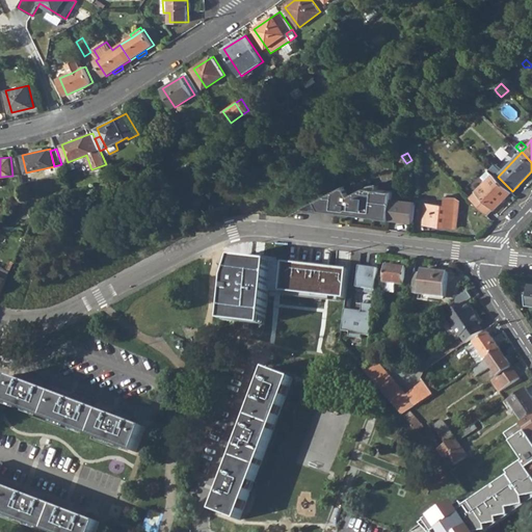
[(483,177),(486,181),(495,173),(490,169),(483,177)]
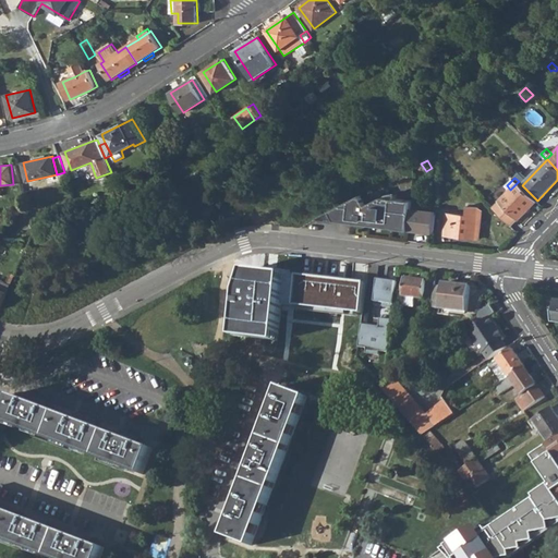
[(537,201),(522,185),(519,181),(510,190),(493,207),(512,227),(537,201)]
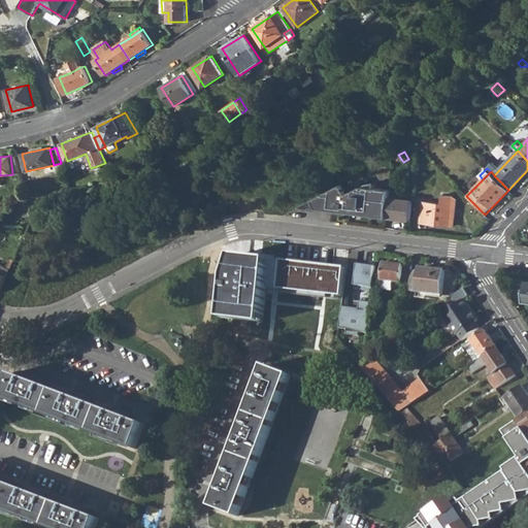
[(348,194),(342,185),(301,206),(305,207),(305,208),(319,209),(319,208),(333,210),(333,206),(351,208),(351,212),(373,216),(373,210),(388,212),(387,217),(388,217),(390,198),(391,190),(363,187),(349,194),(348,194)]
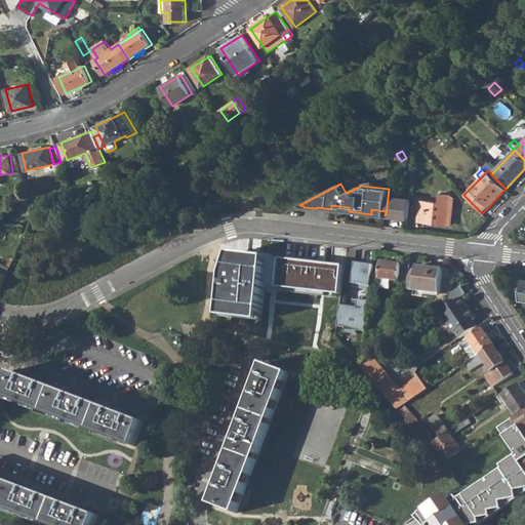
[(455,197),(451,194),(441,193),(440,202),(421,200),(419,220),(452,225),(455,197)]
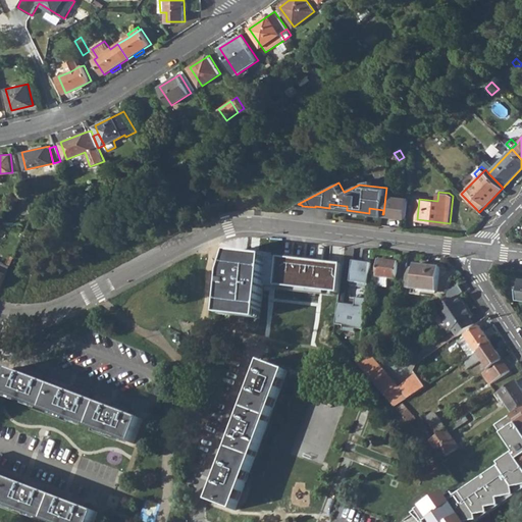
[(406,218),(409,199),(385,196),(383,214),(383,215),(406,218)]
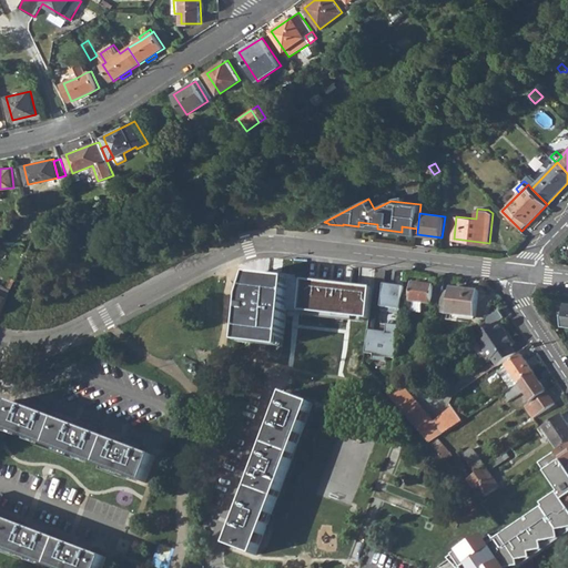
[(240,344),(284,347),(291,279),(250,275),(243,294),(240,344)]
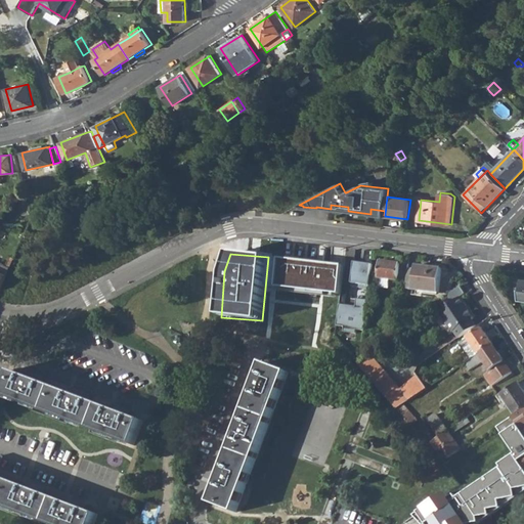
[(276,288),(340,294),(343,264),(279,257),(276,288)]
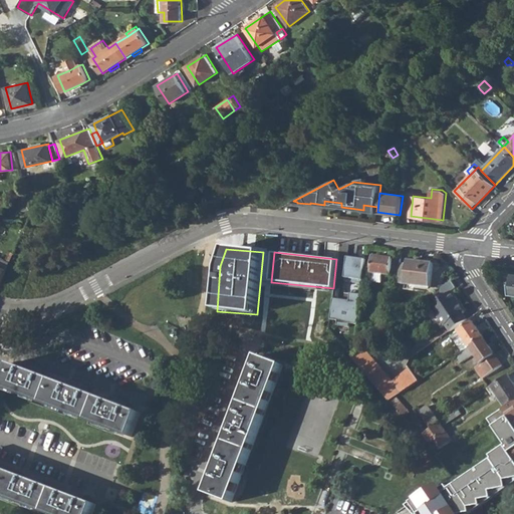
[(8,260),(0,256),(0,284),(1,285),(11,262),(8,260)]
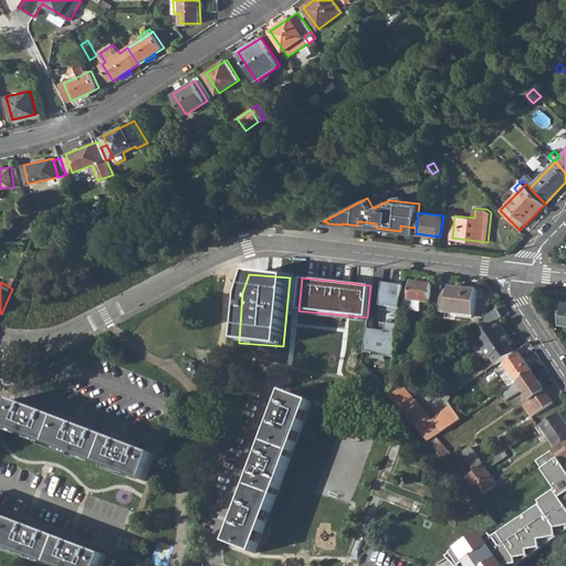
[(431,304),(433,285),(411,282),(408,311),(420,312),(421,302),(431,304)]
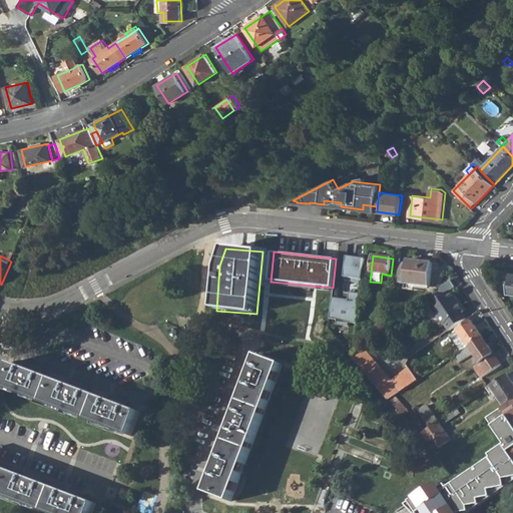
[(366,259),(348,257),(345,281),(363,283),(366,259)]
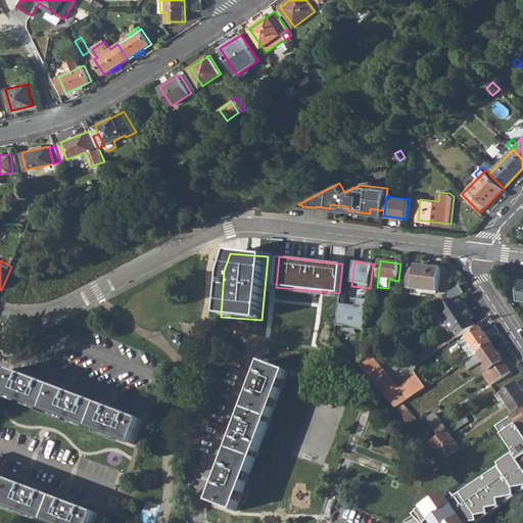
[(426,269),(426,267),(416,265),(416,269),(408,268),(406,288),(413,289),(412,294),(421,295),(422,290),(438,292),(441,269),(430,267),(430,270),(426,269)]
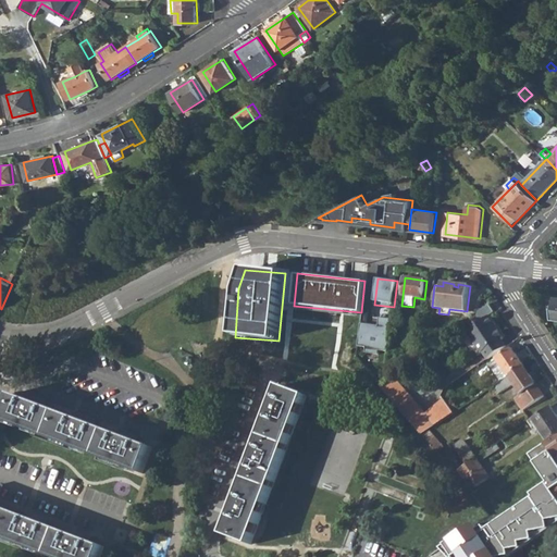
[(503,341),(495,327),(496,326),(490,317),(466,333),(466,334),(481,356),(482,355),(486,360),(506,348),(502,342),(503,341)]
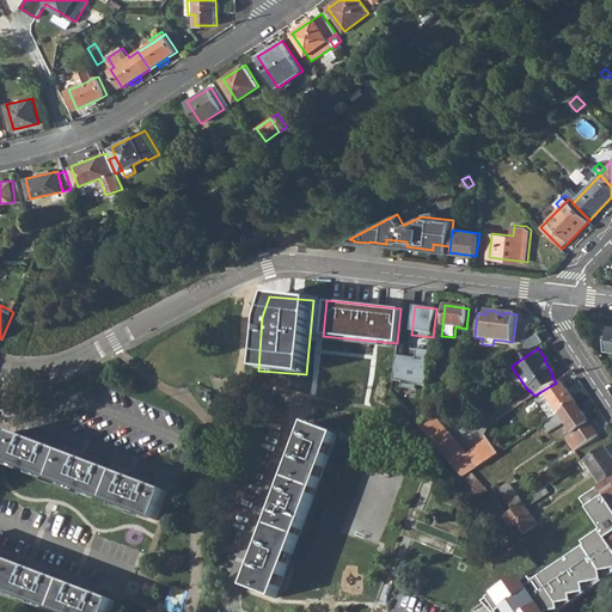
[(397,355),(395,380),(403,381),(402,387),(416,389),(417,384),(427,385),(430,350),(417,349),(416,357),(397,355)]
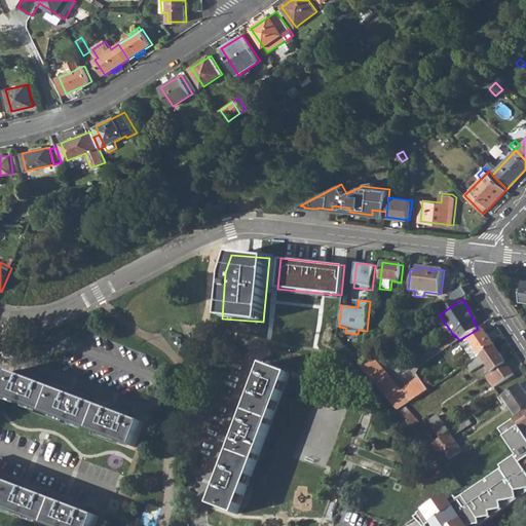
[(403,340),(428,323),(405,322),(403,340)]
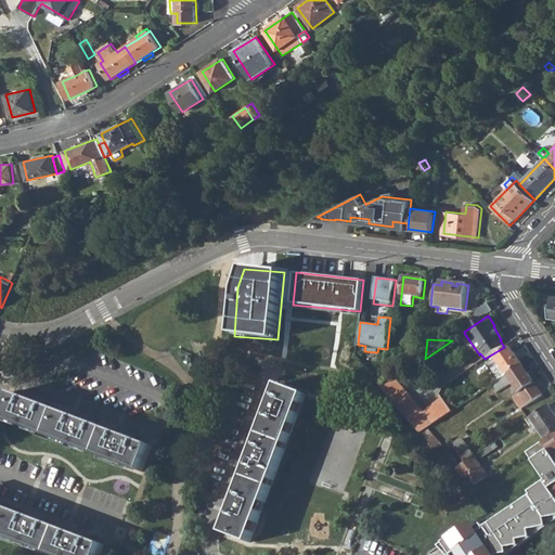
[(500,381),(523,365),(511,347),(495,357),(495,358),(488,363),(500,381)]
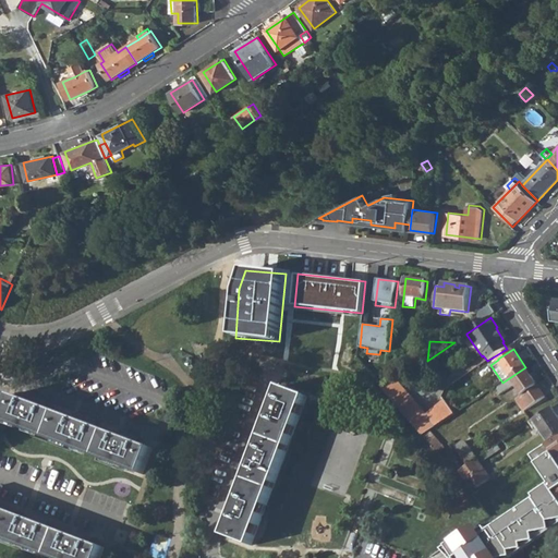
[(523,396),(538,386),(525,367),(502,383),(495,388),(499,393),(500,396),(517,385),(523,396)]
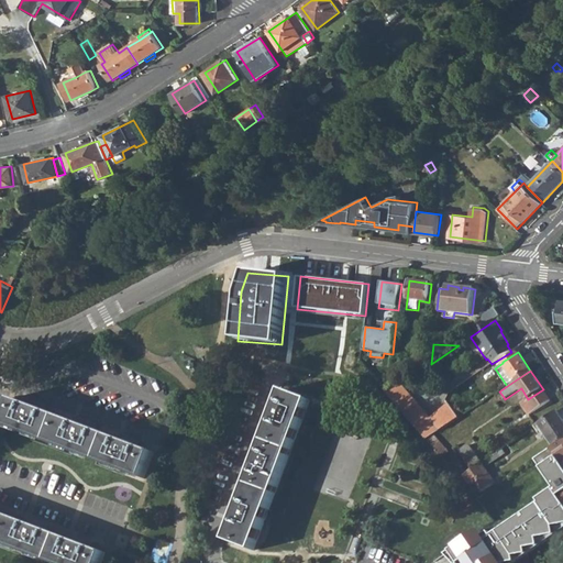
[(409,419),(423,409),(401,385),(387,394),(409,419)]
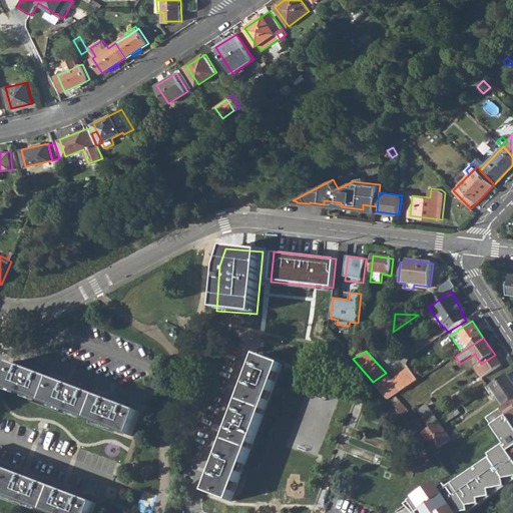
[(230,500),(283,364),(259,354),(252,370),(249,378),(234,416),(232,424),(217,461),(214,469),(206,491),(230,500)]
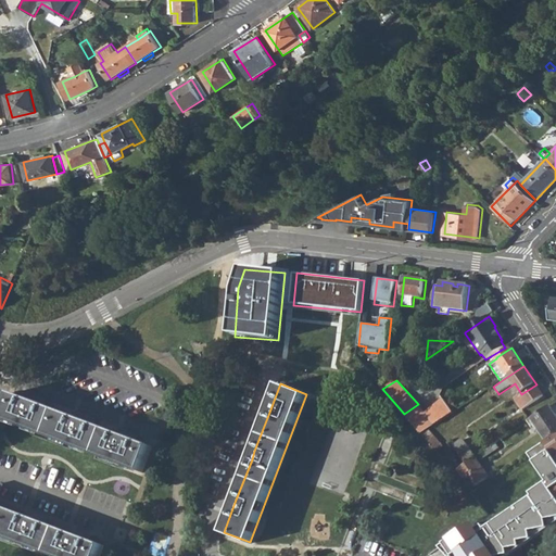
[(522,411),(544,396),(536,384),(521,394),(515,399),(522,411)]
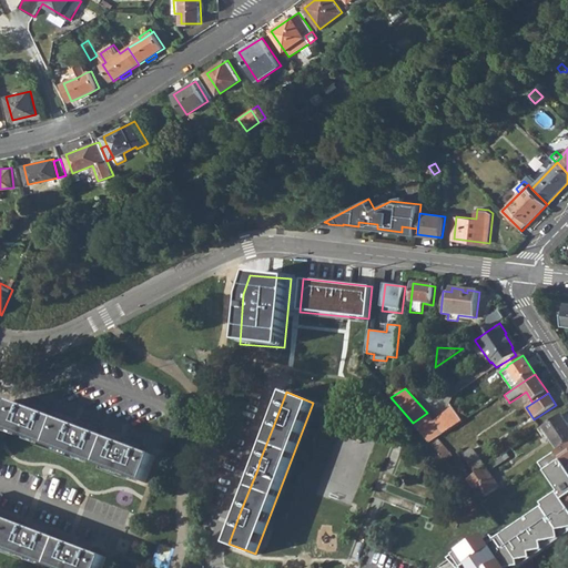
[(42,413),(33,409),(13,402),(3,428),(146,484),(156,456),(137,448),(128,445),(92,432),(83,428),(42,413)]
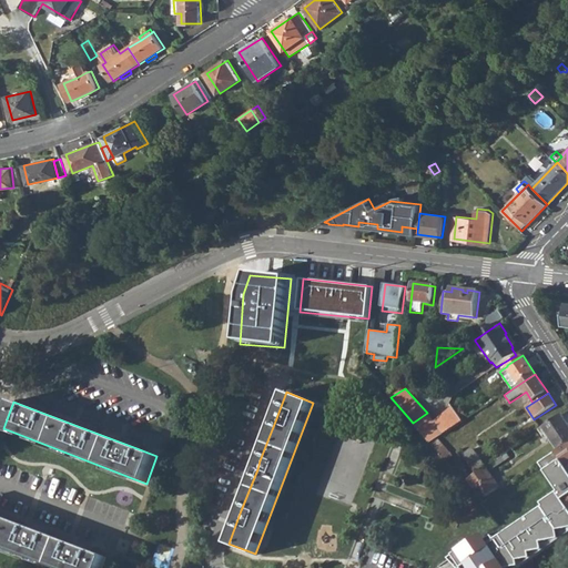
[(453,408),(435,422),(427,413),(413,423),(432,444),(438,438),(464,422),(453,408)]
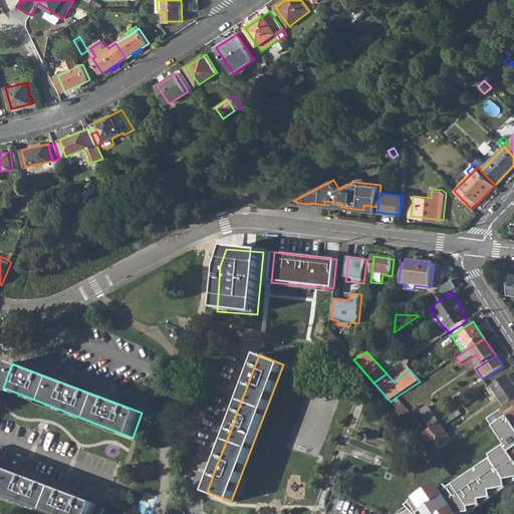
[(513,381),(510,376),(493,388),(507,409),(513,404),(513,381)]
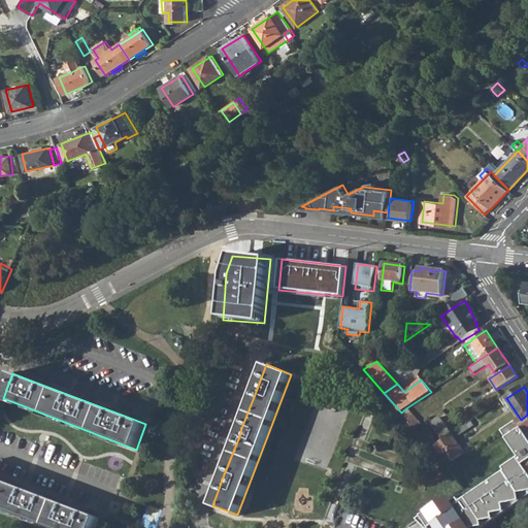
[(416,429),(422,424),(407,407),(401,413),(416,429)]
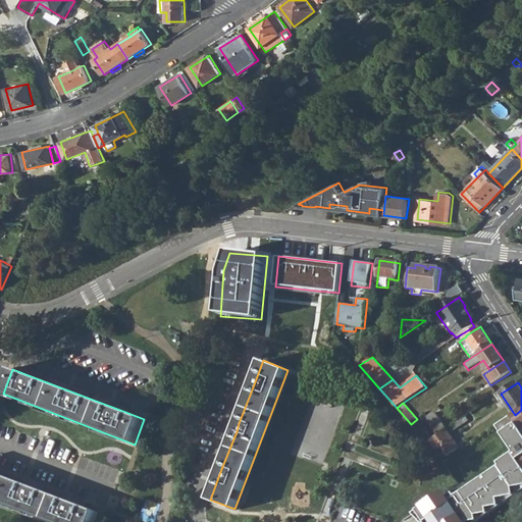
[(438,435),(448,429),(435,412),(426,418),(438,435)]
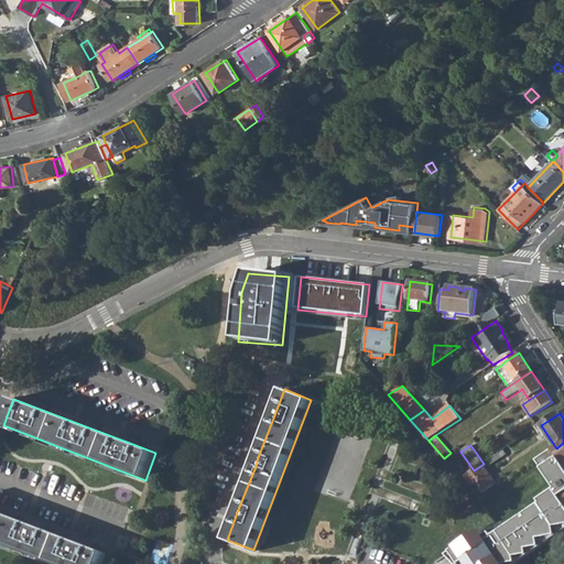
[(563,453),(557,457),(553,451),(535,462),(555,489),(490,534),(484,525),(449,550),(459,563),(514,563),(563,530),(563,453)]
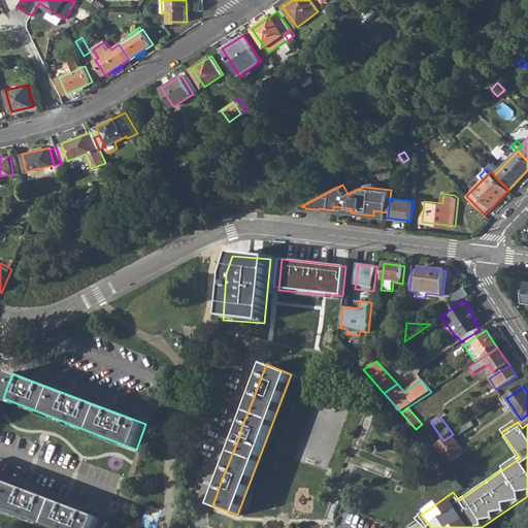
[(422,436),(428,443),(434,438),(428,431),(422,436)]
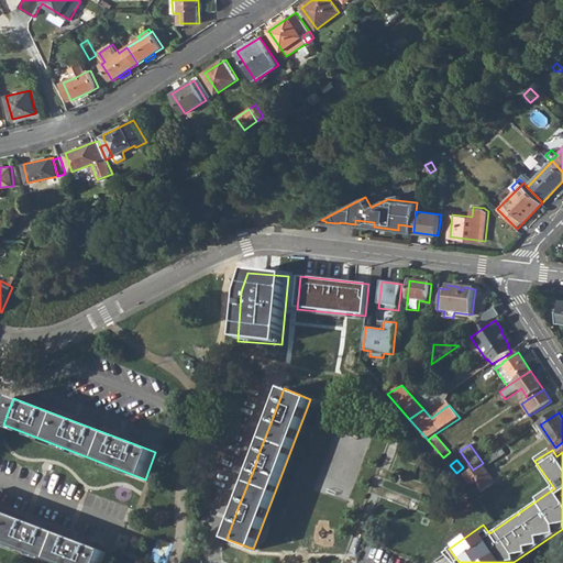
[(492,482),(494,479),(484,464),(464,477),(473,490),(476,488),(479,494),(494,484),(492,482)]
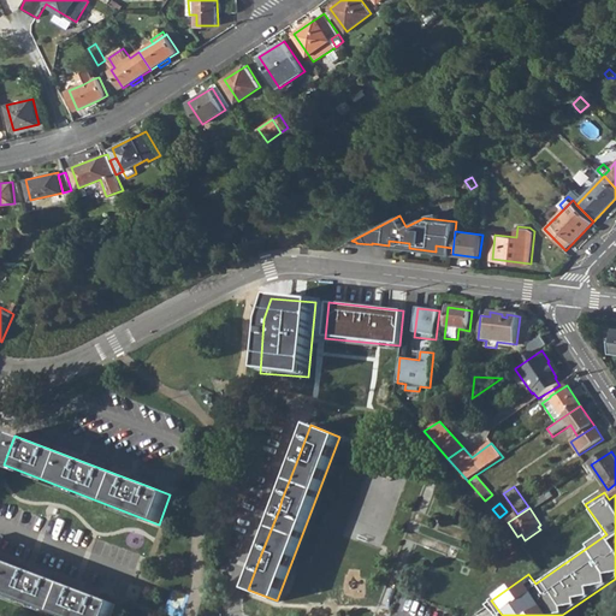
[(504,523),(511,517),(507,511),(499,517),(504,523)]
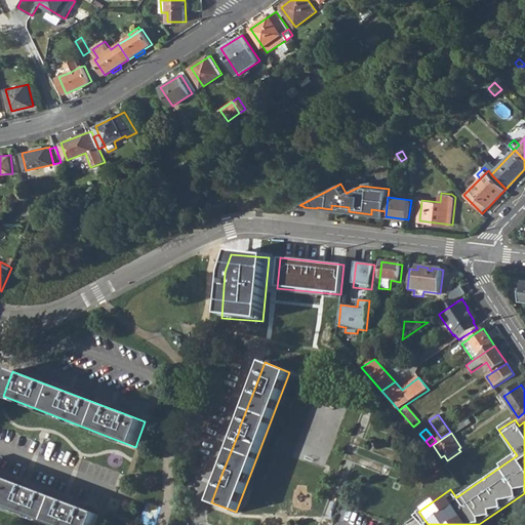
[(460,486),(468,481),(452,461),(445,467),(460,486)]
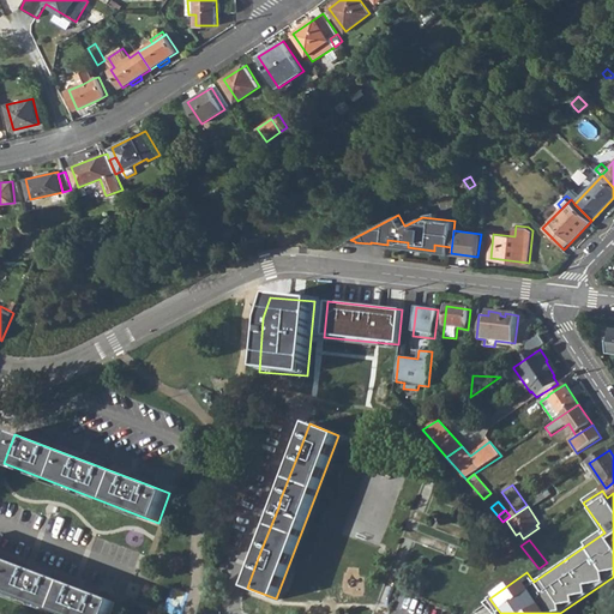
[(0,558),(0,591),(59,613),(112,613),(116,603),(95,595),(85,591),(48,577),(38,573),(0,558)]
